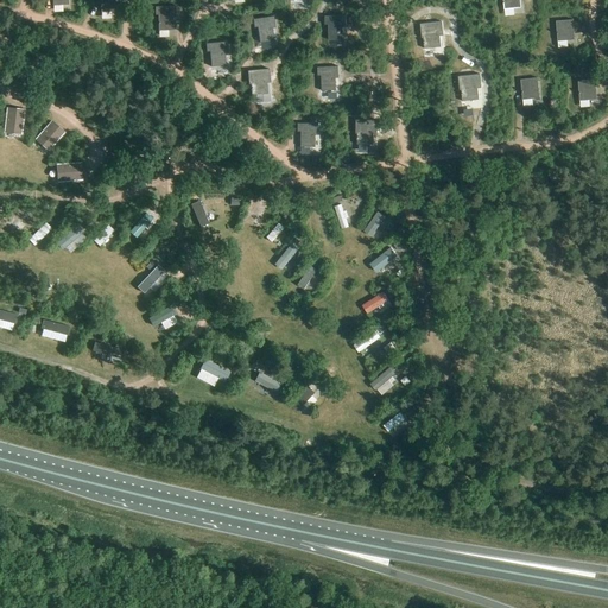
[(115,12),(114,0),(100,0),(101,12),(115,12)]
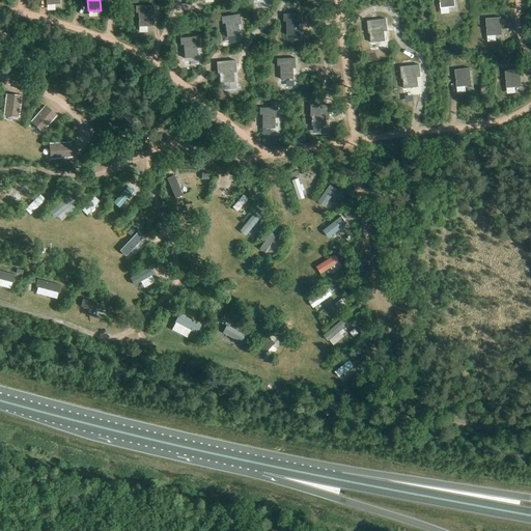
[(152,5),(136,6),(136,12),(138,12),(139,27),(151,26),(150,14),(154,12),(152,5)]
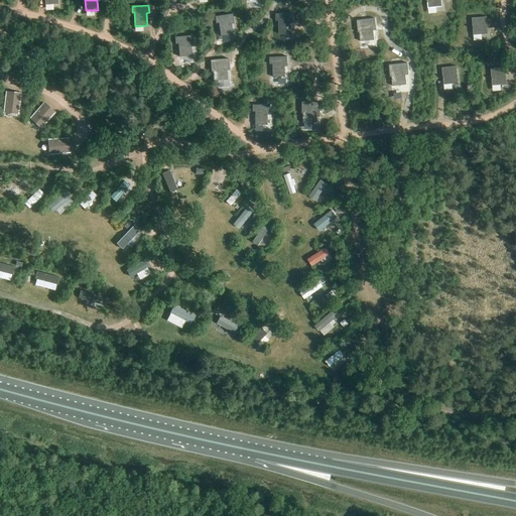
[(276,21),(278,21),(279,33),(291,33),(291,20),(293,20),(293,13),(276,14),(276,21)]
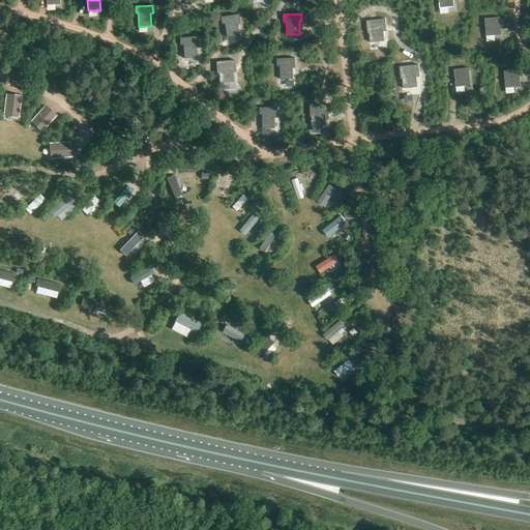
[(222,24),(225,24),(227,37),(239,35),(237,22),(240,22),(239,15),(221,17),(222,24)]
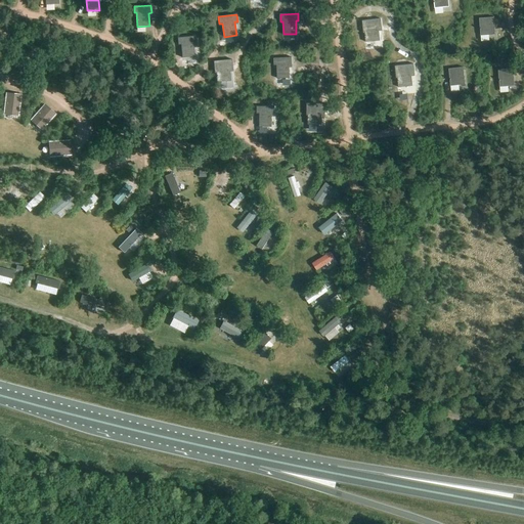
[(492,17),(480,18),(481,36),(493,35),(492,17)]
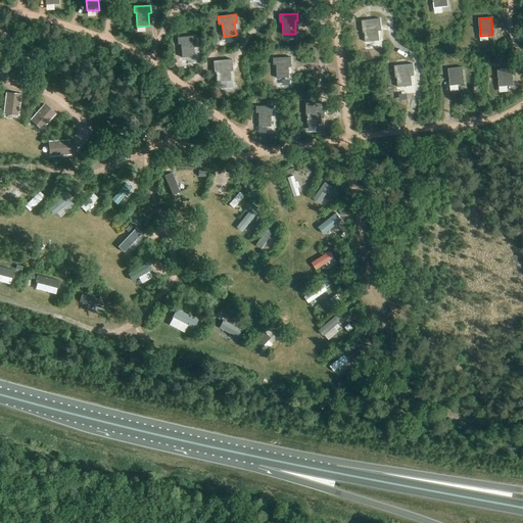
[(379,19),(362,20),(363,33),(365,33),(366,42),(379,40),(378,32),(380,31),(379,19)]
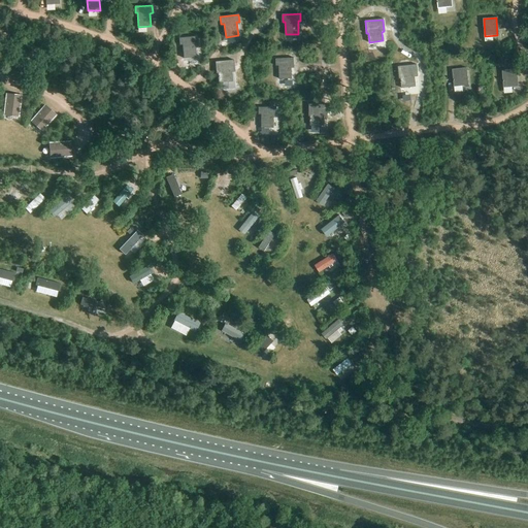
[(197,43),(197,36),(179,38),(179,45),(183,45),(184,58),(196,57),(195,43),(197,43)]
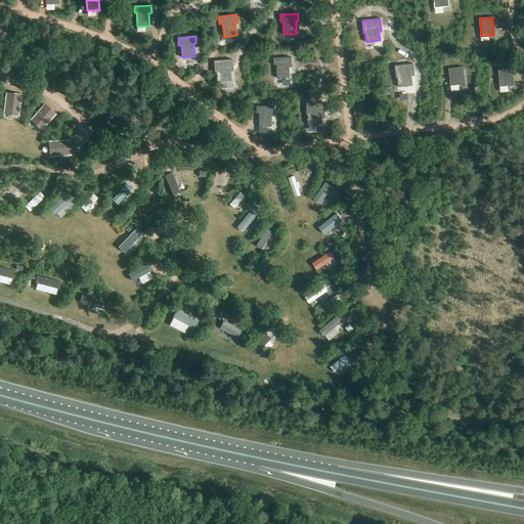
[(274,66),(276,66),(277,78),(290,78),(289,64),(292,64),(292,57),(274,58),(274,66)]
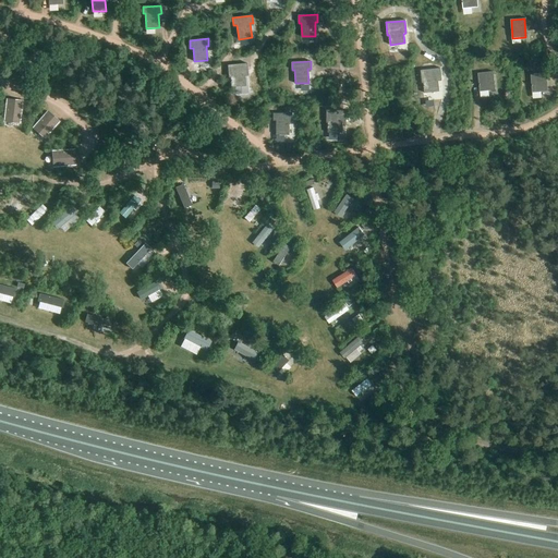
[(246,63),(228,65),(229,77),(231,87),(245,86),(244,72),(247,72),(246,63)]
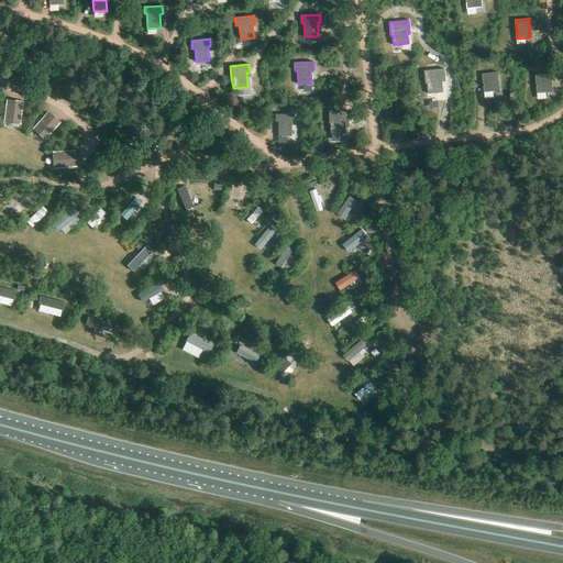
[(443,69),(423,72),(424,84),(427,84),(428,95),(442,92),(441,83),(444,81),(443,69)]
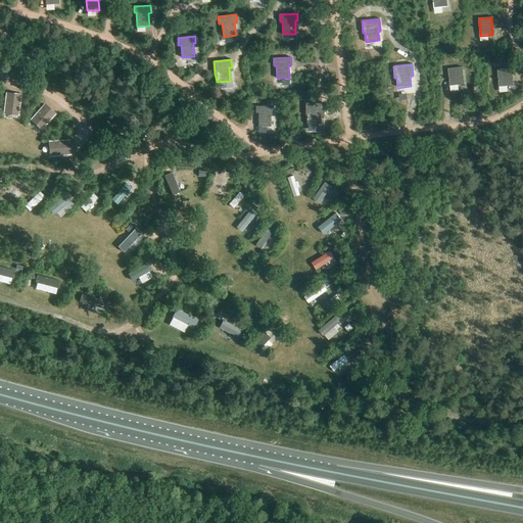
[(462,84),(461,67),(448,68),(449,86),(462,84)]
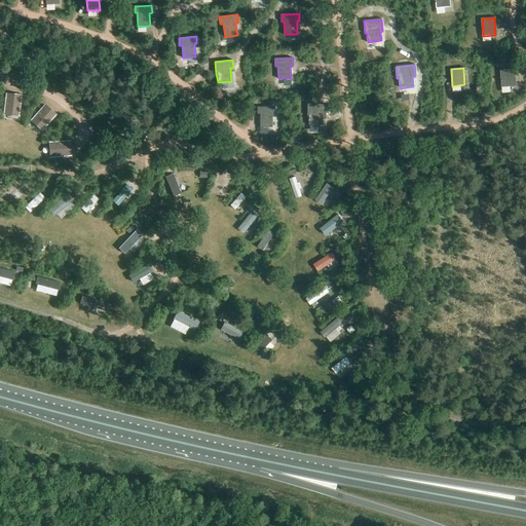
[(513,69),(500,70),(501,87),(515,86),(513,69)]
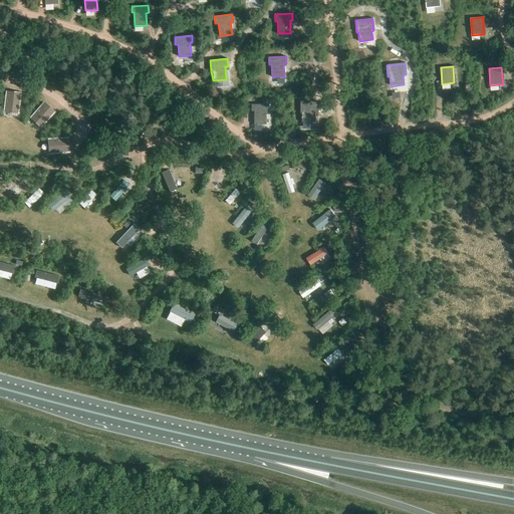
[(3,111),(19,113),(21,92),(5,90),(3,111)]
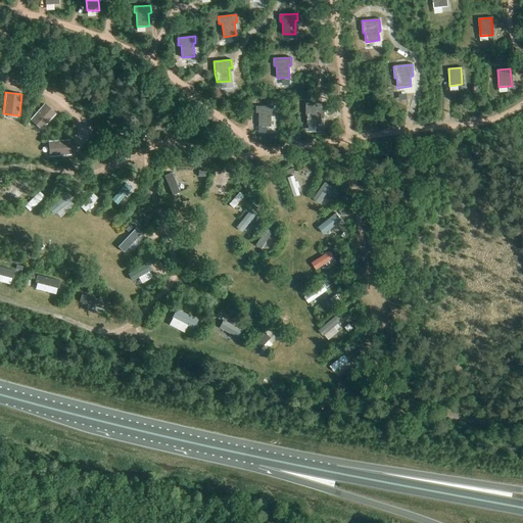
[(30,120),(42,130),(56,113),(44,103),(30,120)]
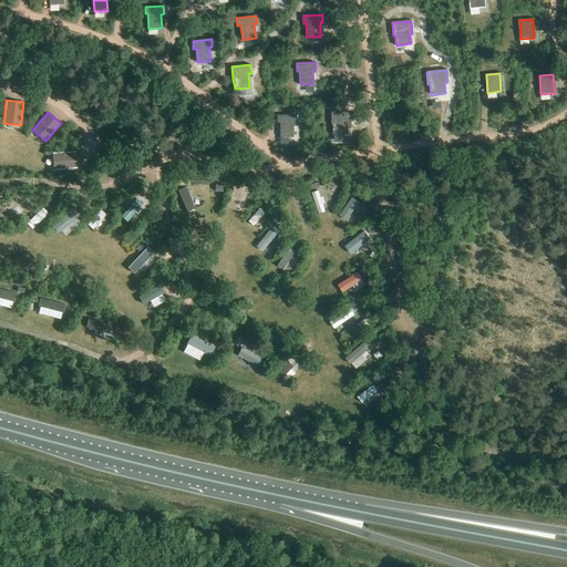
[(352,112),(332,112),(332,125),(333,134),(348,135),(349,120),(352,120),(352,112)]
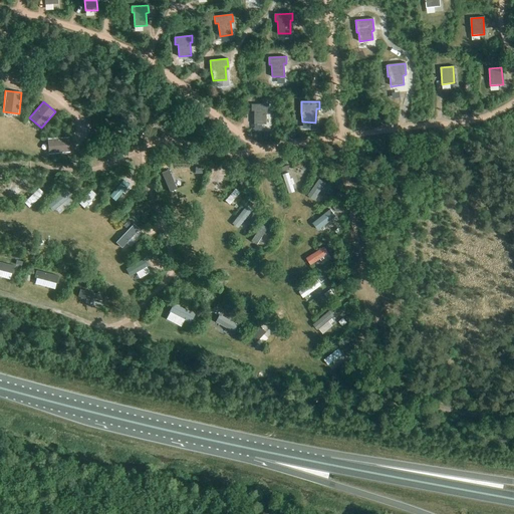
[(269,104),(252,104),(252,111),(254,111),(254,124),(266,124),(267,111),(269,111),(269,104)]
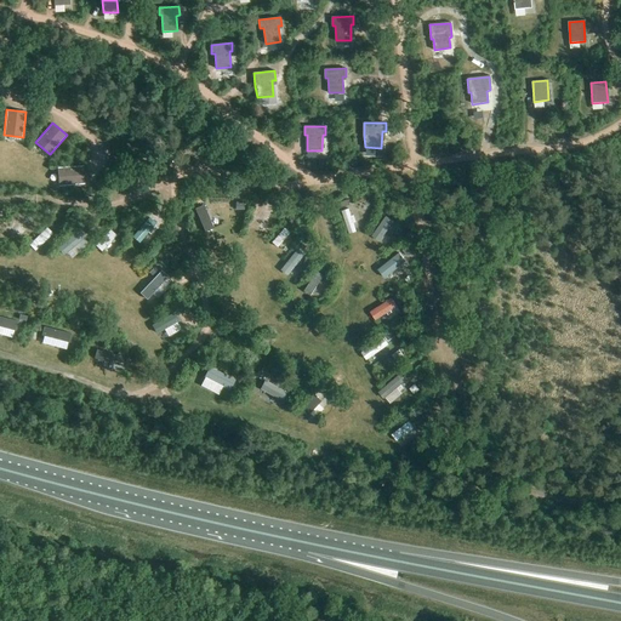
[(57,167),(58,186),(85,184),(84,165),(57,167)]
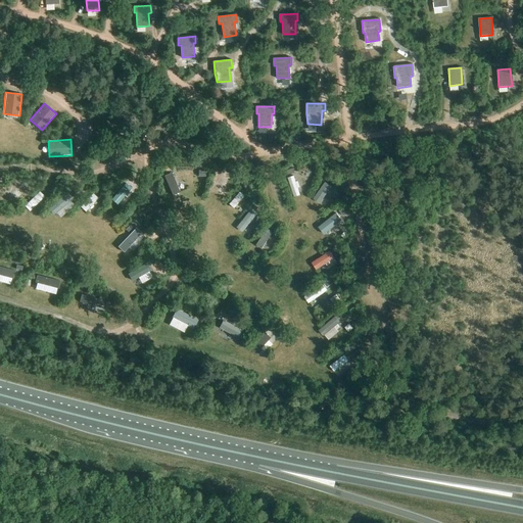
[(328,174),(324,181),(329,185),(334,178),(328,174)]
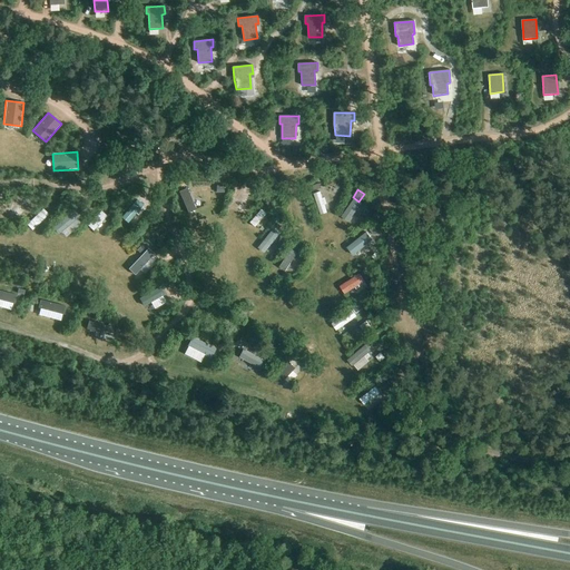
[(301,216),(306,214),(301,196),(295,198),(301,216)]
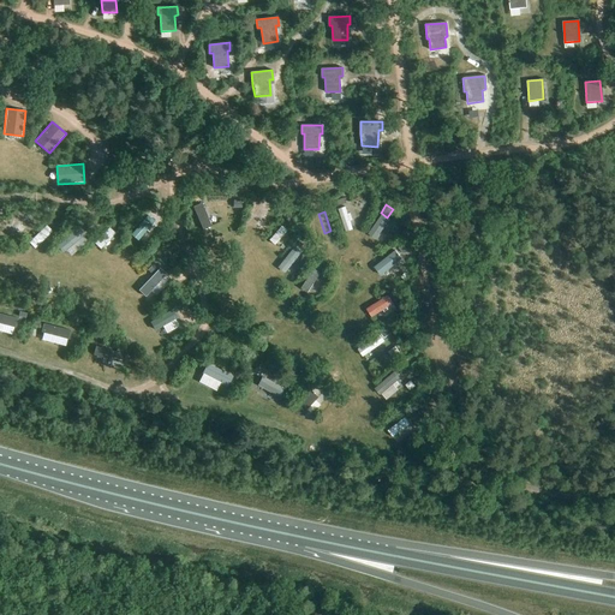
[(232,215),(227,225),(233,227),(238,218),(232,215)]
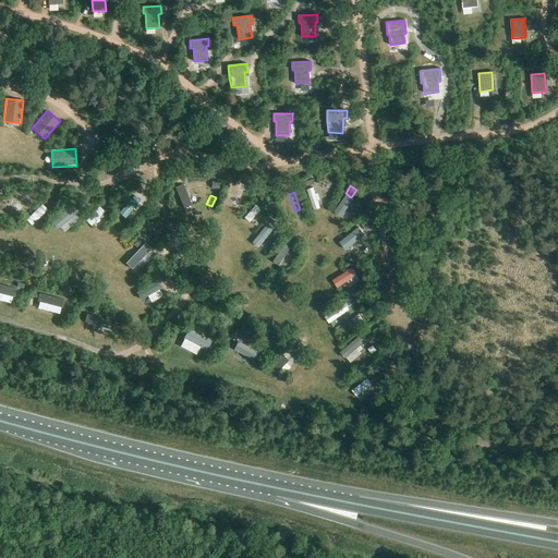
[(36,222),(40,228),(58,215),(53,209),(36,222)]
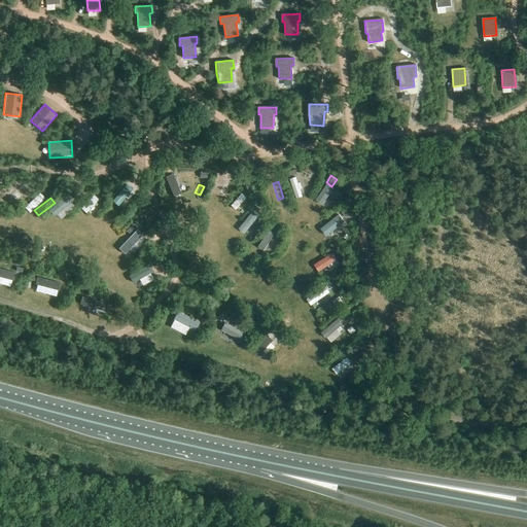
[(232,216),(223,226),(230,232),(238,222),(232,216)]
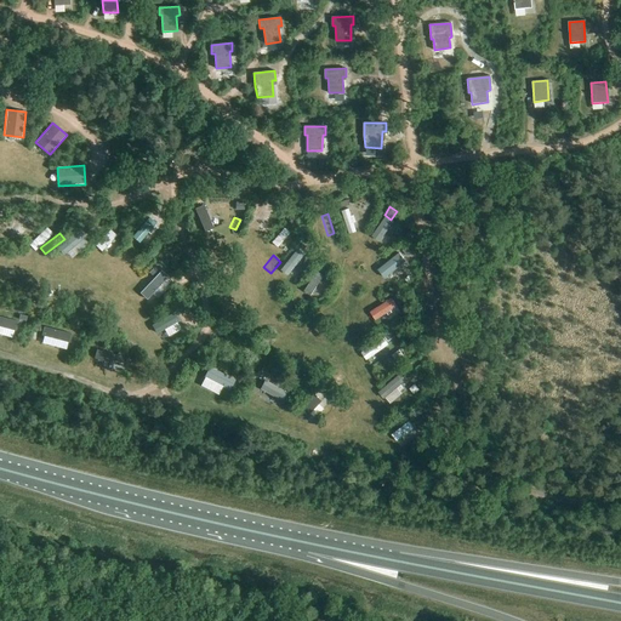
[(126,258),(120,262),(125,273),(132,269),(126,258)]
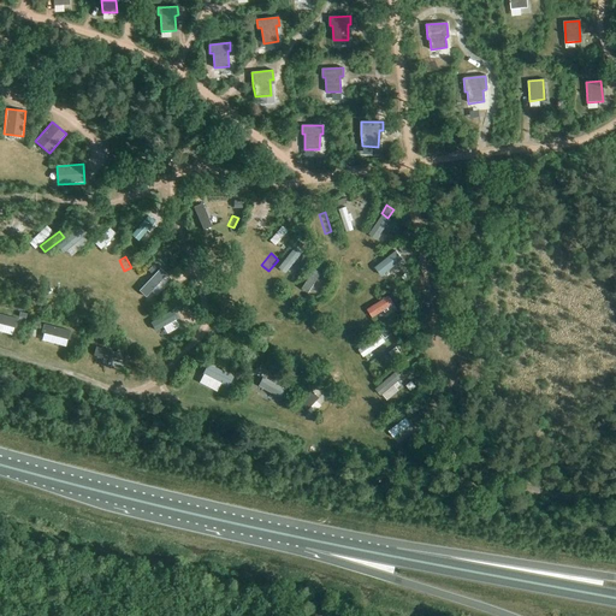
[(154,266),(148,271),(154,277),(159,271),(154,266)]
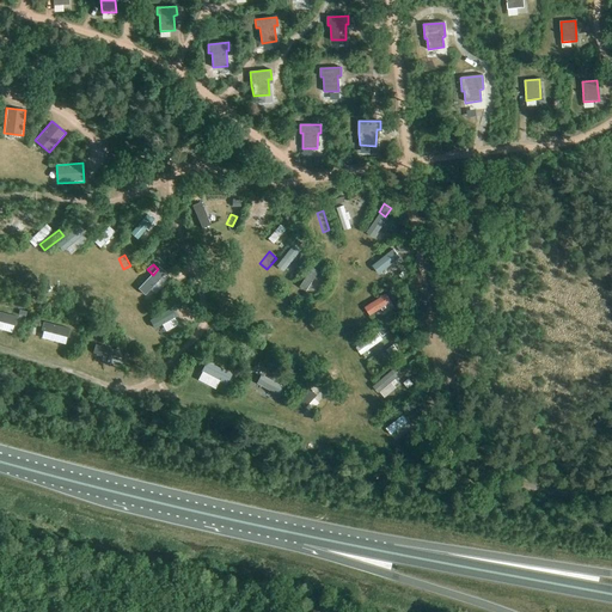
[(366,293),(350,300),(355,311),(371,304),(366,293)]
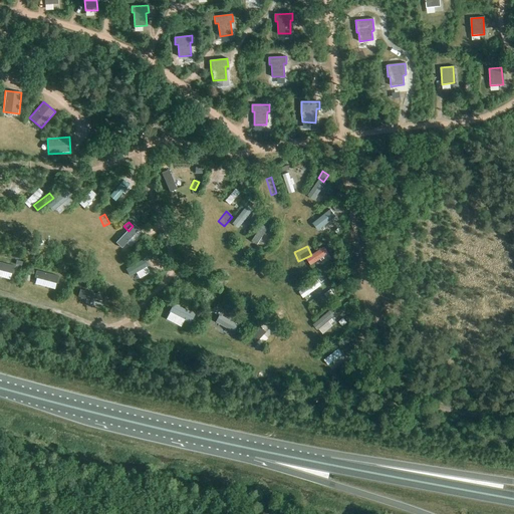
[(117,272),(126,263),(120,258),(111,266),(117,272)]
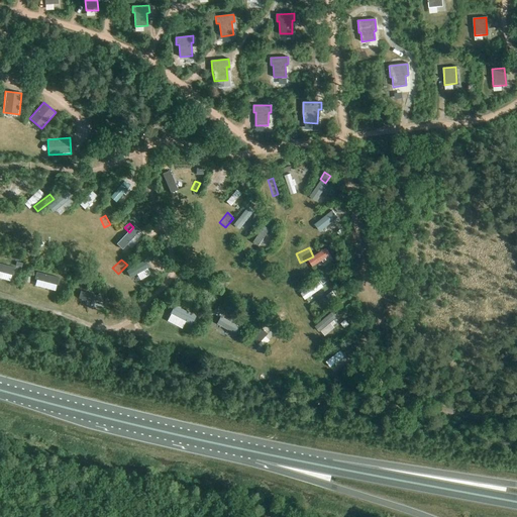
[(301,281),(283,293),(287,299),(305,287),(301,281)]
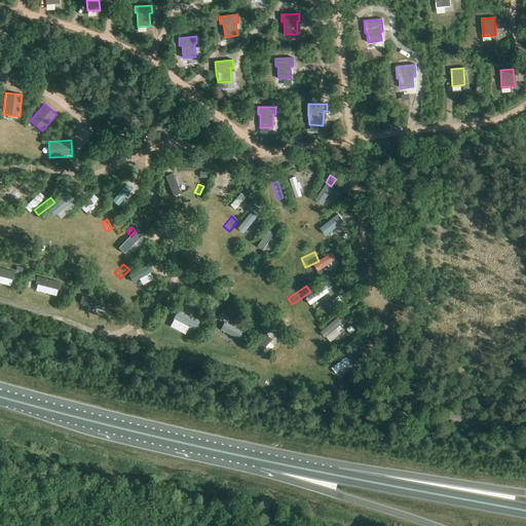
[(201,326),(187,339),(192,345),(207,331),(201,326)]
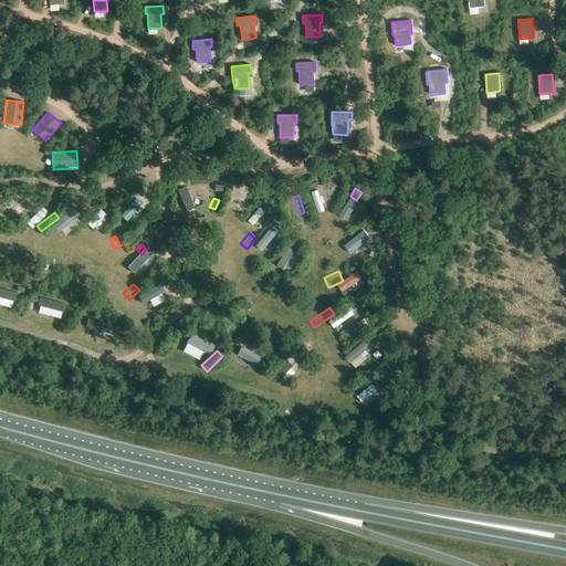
[(339,387),(332,391),(335,397),(343,392),(339,387)]
